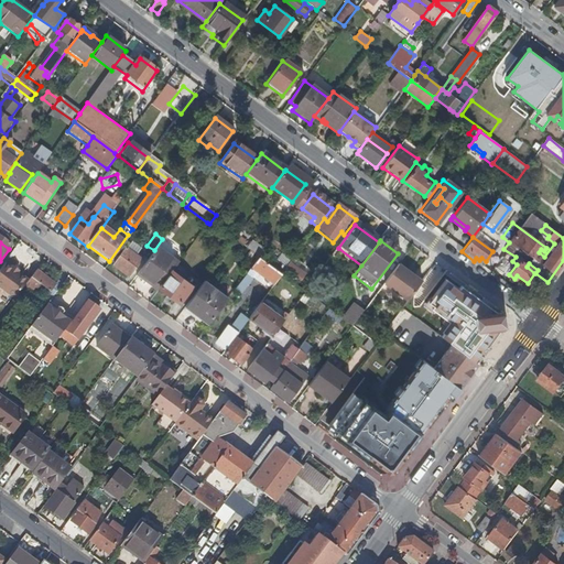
[(129,246),(126,251),(131,256),(136,250),(129,246)]
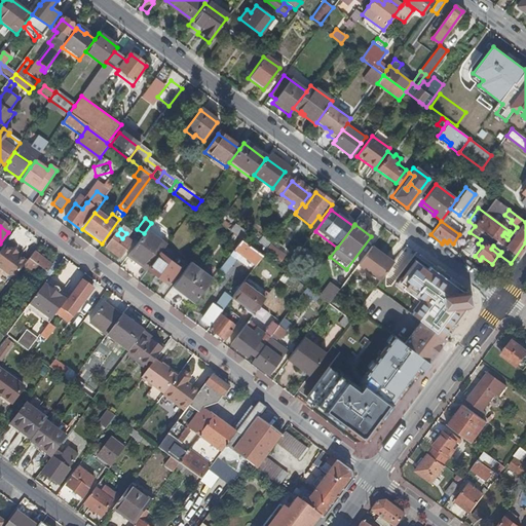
[(115,233),(104,248),(118,259),(130,243),(122,238),(117,234),(115,233)]
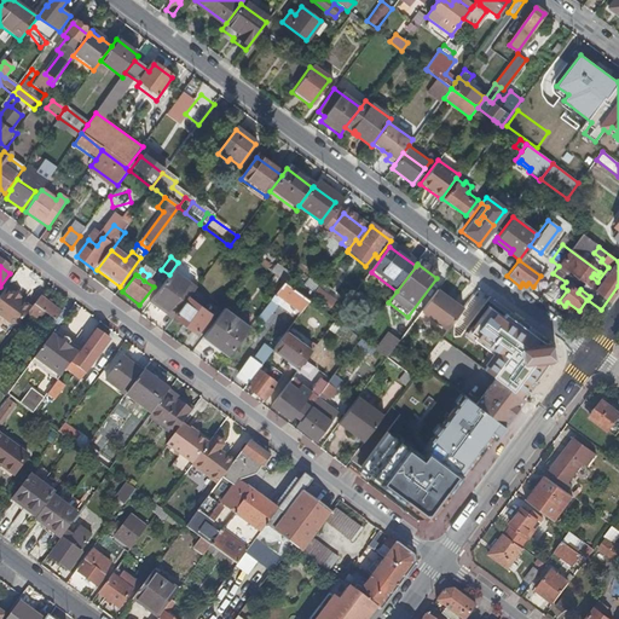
[(167,278),(149,302),(166,314),(183,291),(167,278)]
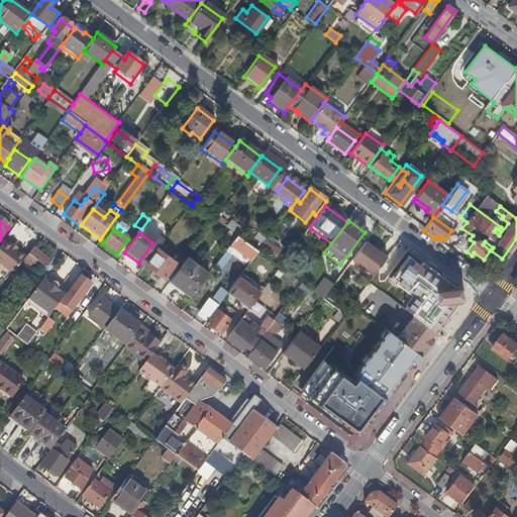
[(235,237),(213,267),(218,271),(233,249),(250,263),(256,253),(235,237)]
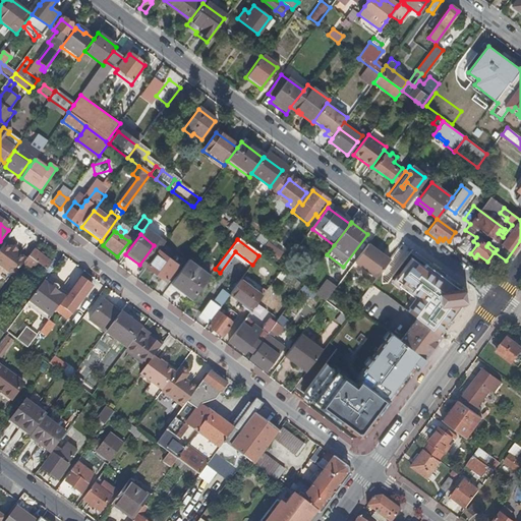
[(368,244),(355,263),(377,278),(382,272),(382,271),(386,266),(390,259),(368,244)]
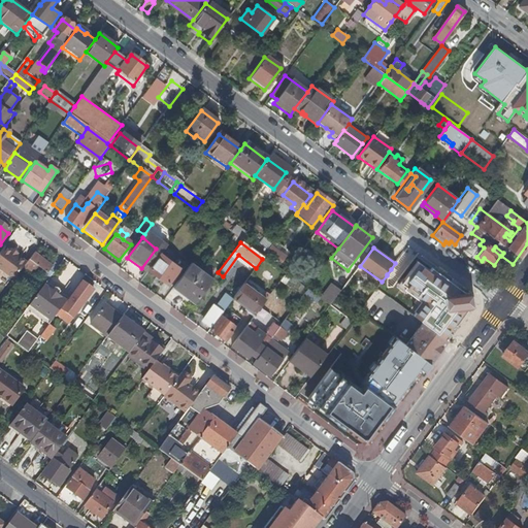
[(3,249),(0,252),(0,273),(13,283),(21,272),(24,269),(26,265),(3,249)]
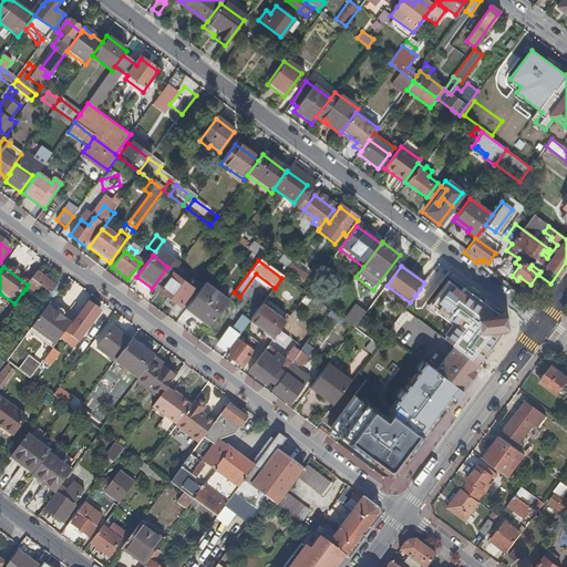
[(290,267),(286,274),(301,285),(307,278),(290,267)]
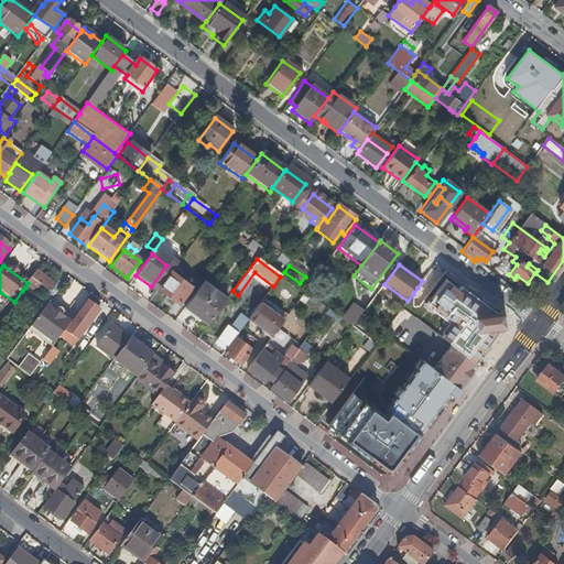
[(170,272),(156,290),(177,305),(191,288),(170,272)]
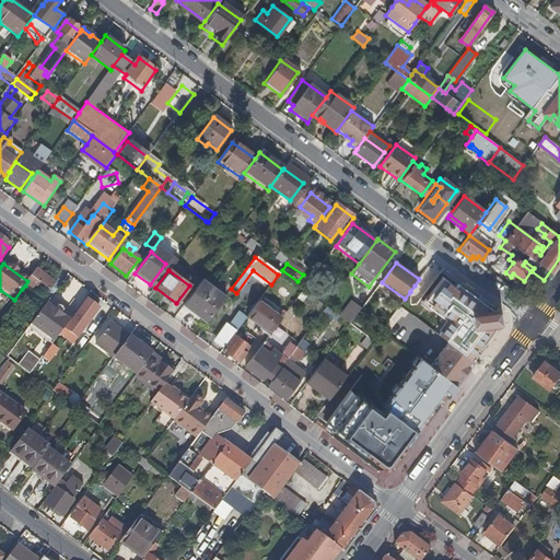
[(35,271),(30,279),(37,286),(48,292),(54,284),(35,271)]
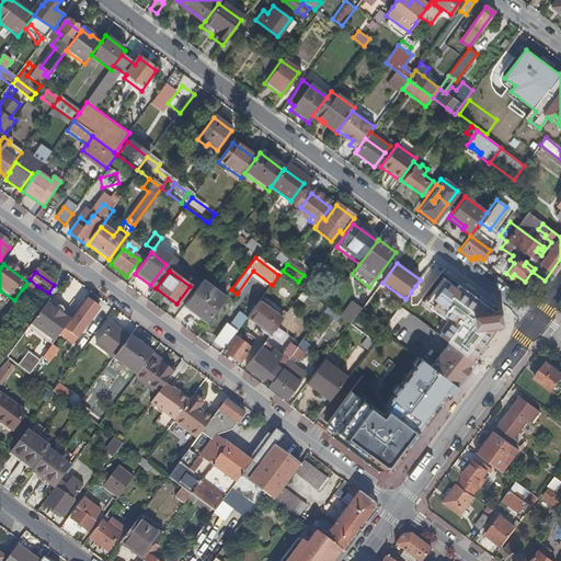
[(37,286),(30,279),(27,282),(25,286),(33,292),(37,286)]
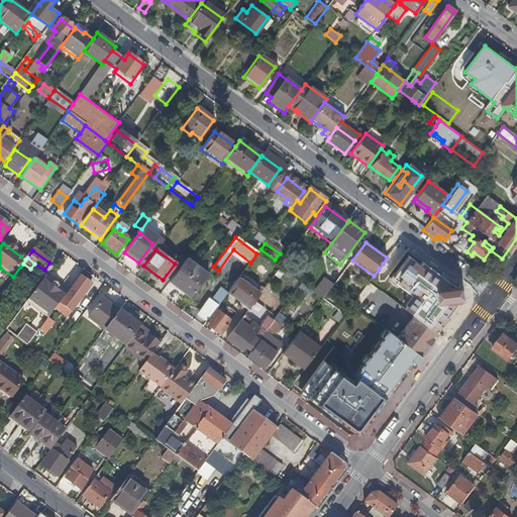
[(186,259),(168,283),(189,298),(207,275),(186,259)]
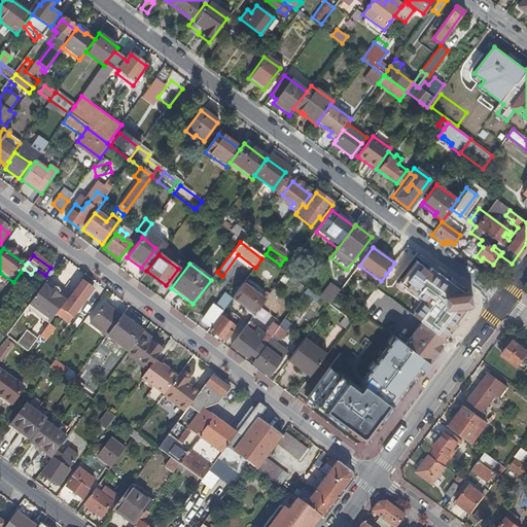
[(41,280),(44,283),(56,268),(53,266),(50,268),(45,275),(41,280)]
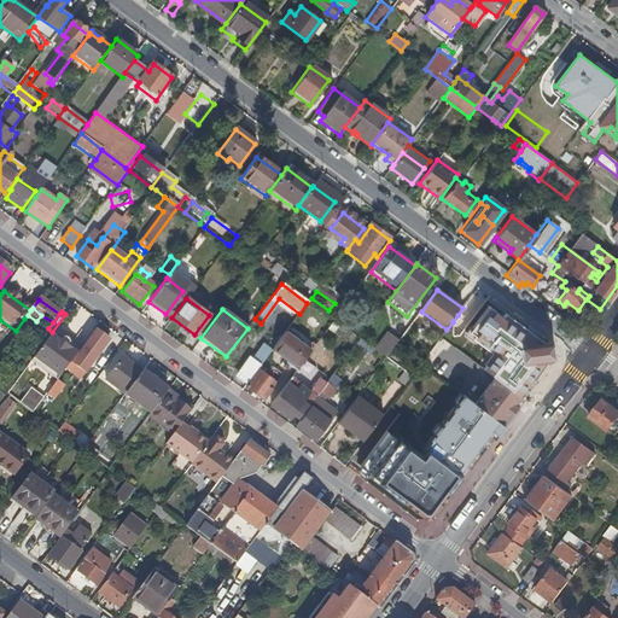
[(447,330),(421,312),(415,319),(442,337),(444,333),(447,330)]
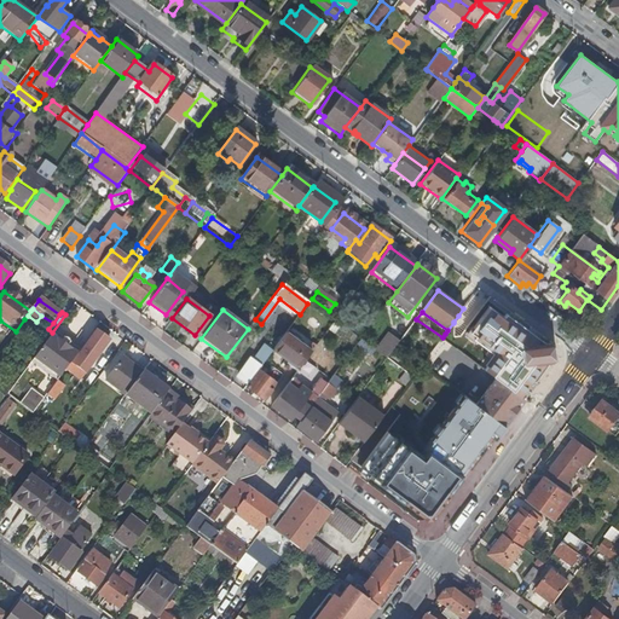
[(36,322),(28,316),(24,319),(34,325),(36,322)]
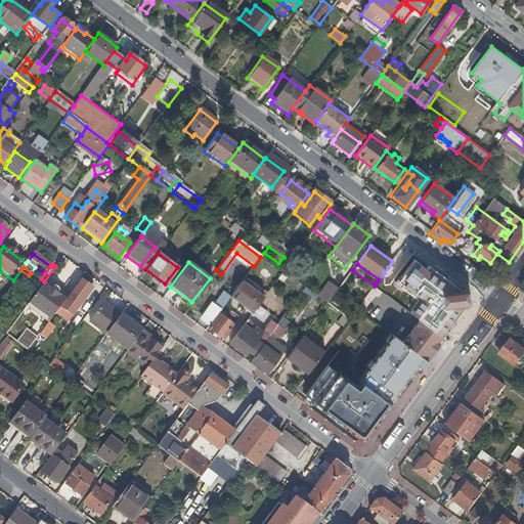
[(268,279),(272,273),(264,267),(259,274),(268,279)]
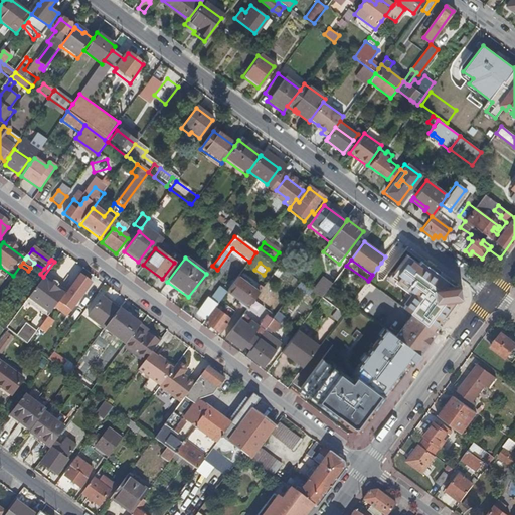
[(278,269),(273,276),(278,280),(283,273),(278,269)]
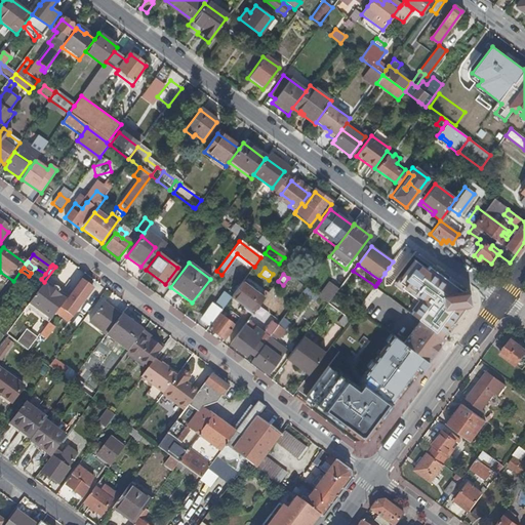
[(67,298),(44,282),(28,307),(50,322),(64,303),(67,298)]
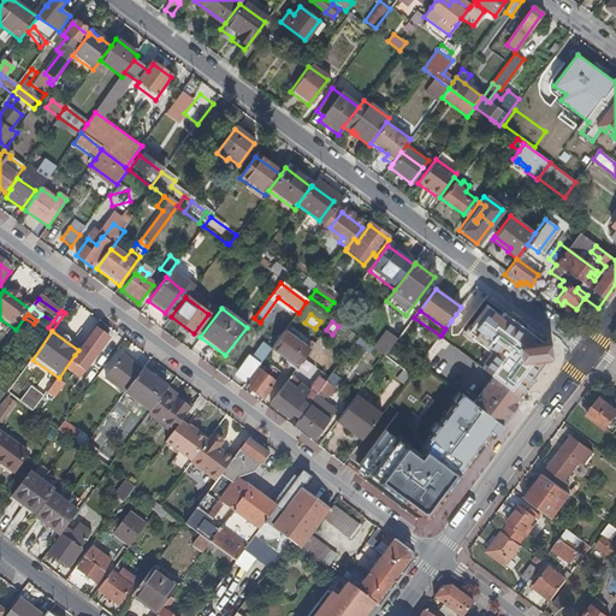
[(78,350),(75,355),(86,363),(102,339),(93,332),(78,350)]
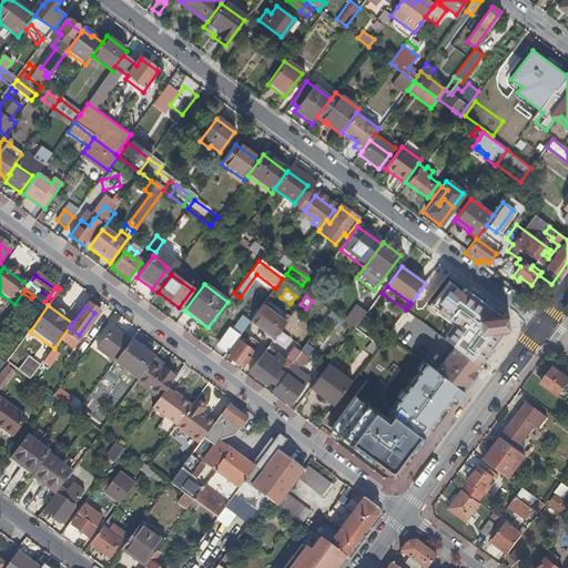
[(483,356),(506,324),(482,306),(470,321),(475,324),(462,341),(483,356)]
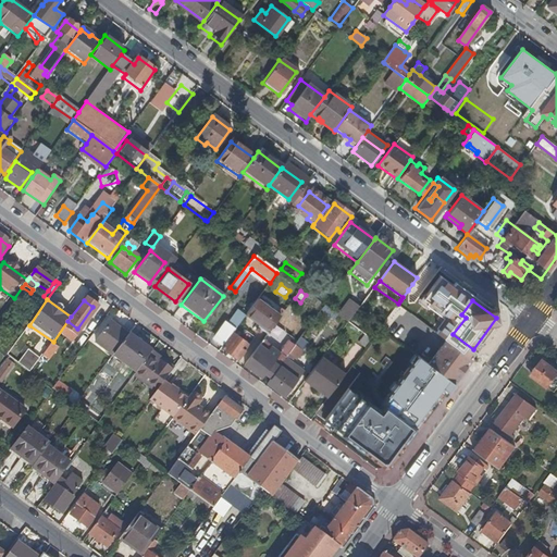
[(256,301),(246,316),(269,332),(279,319),(256,301)]
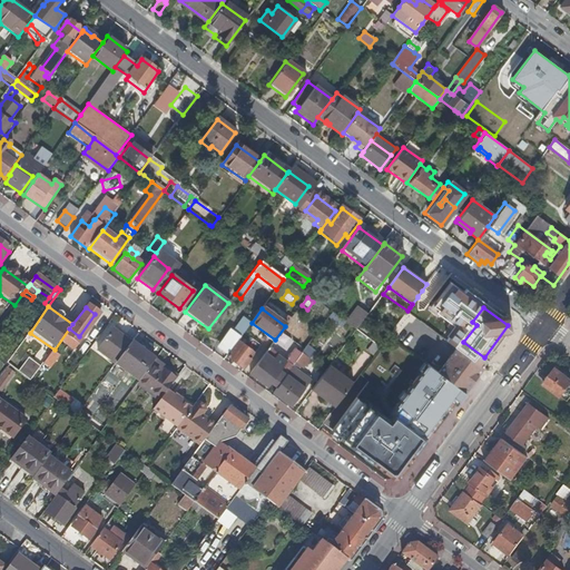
[(344,325),(354,333),(366,316),(356,308),(344,325)]
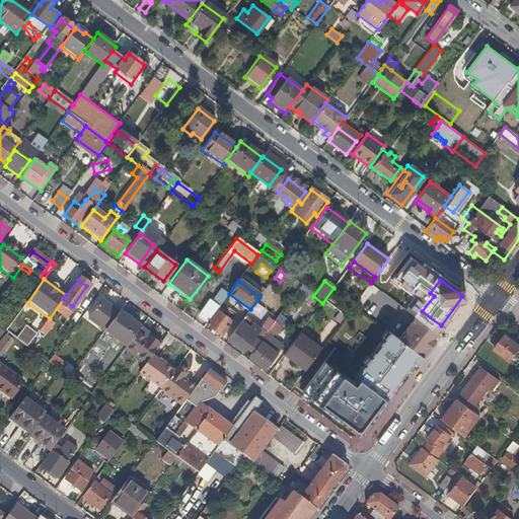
[(313,296),(301,287),(297,293),(309,302),(313,296)]
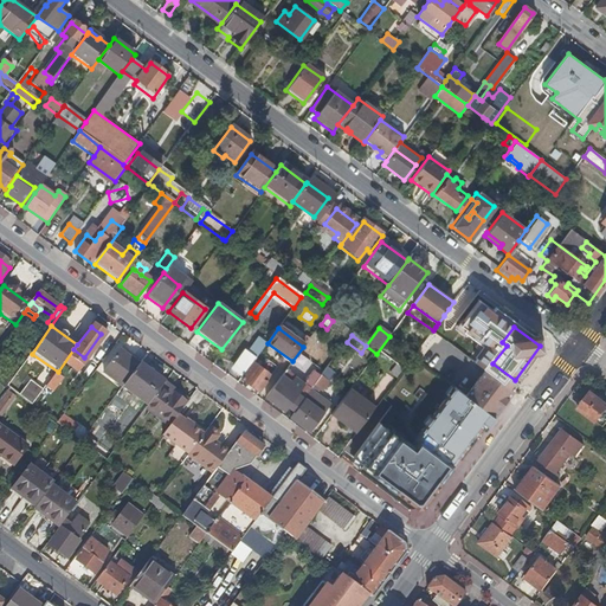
[(246,354),(255,360),(258,354),(266,345),(258,339),(246,354)]
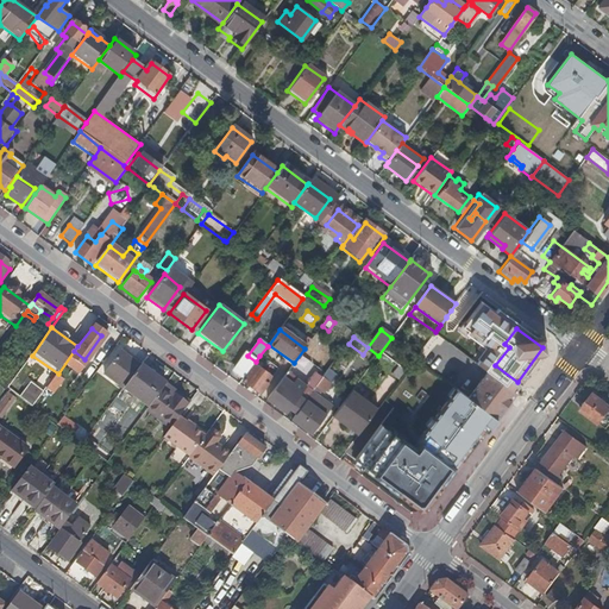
[(102,375),(123,389),(123,388),(139,365),(120,351),(102,375)]
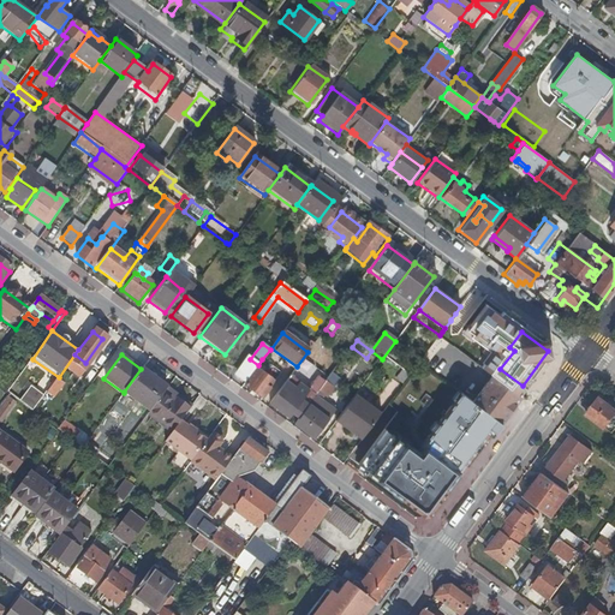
[(234,375),(245,383),(256,369),(258,365),(250,359),(248,358),(234,375)]
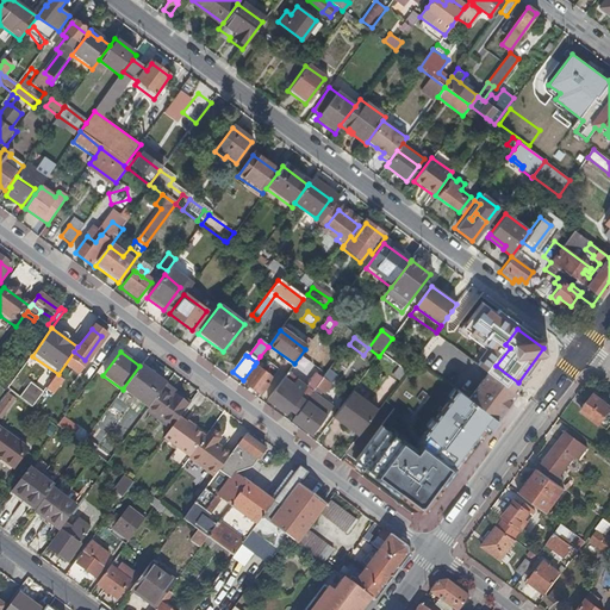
[(139,366),(123,388),(149,408),(161,391),(166,385),(139,366)]
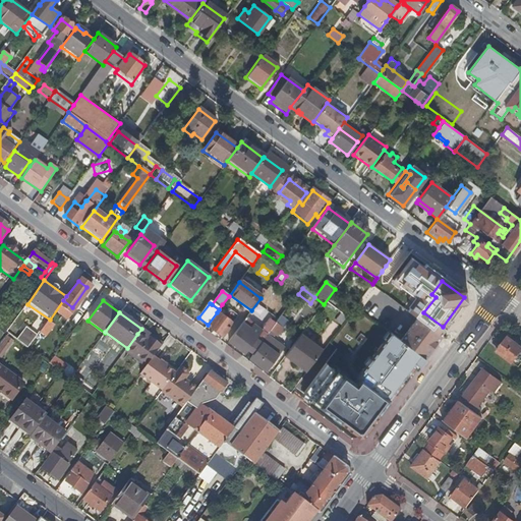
[(208,325),(205,328),(222,340),(233,325),(217,312),(208,325)]
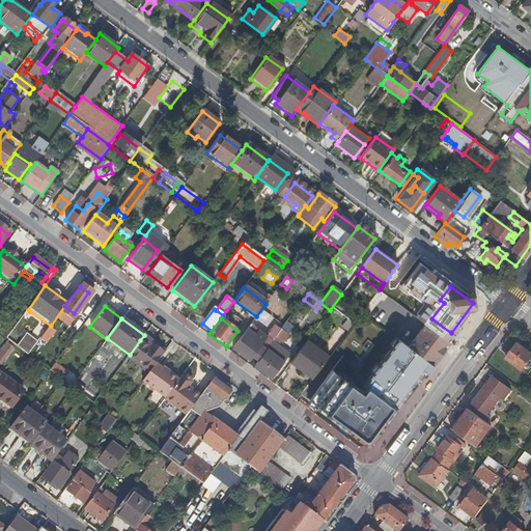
[(279,331),(273,327),(267,336),(251,324),(230,350),(247,362),(251,356),(257,361),(279,331)]
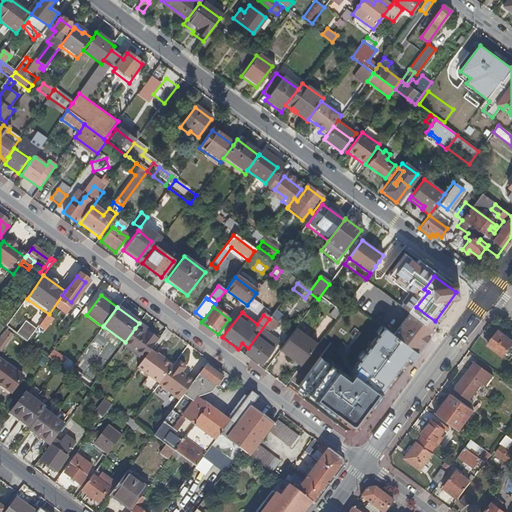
[(432,332),(409,315),(393,337),(416,354),(432,332)]
